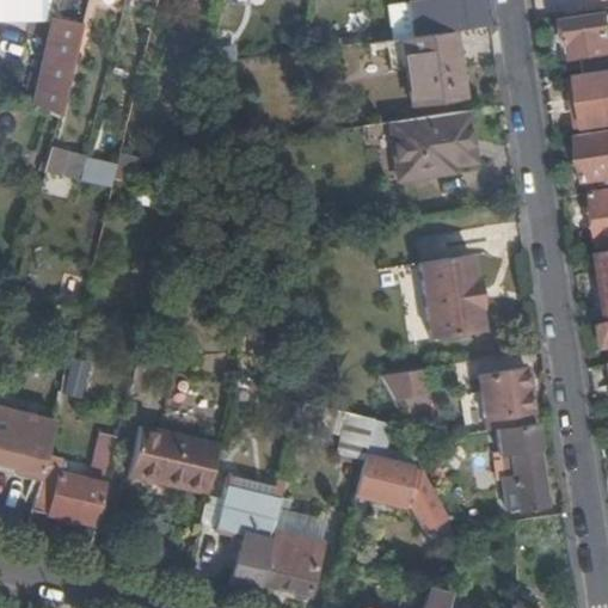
[(53,0),(44,32),(50,35),(56,17),(86,23),(90,0),(53,0)]
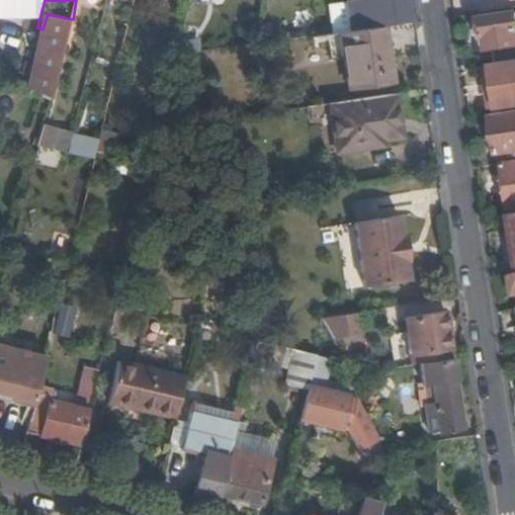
[(385,24),(417,19),(414,0),(359,0),(347,2),(351,29),(385,24)]
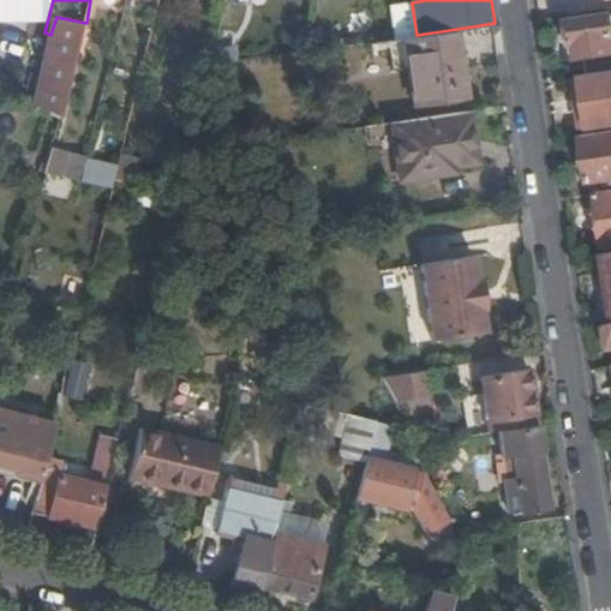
[(63,119),(87,23),(57,17),(51,35),(35,106),(63,119)]
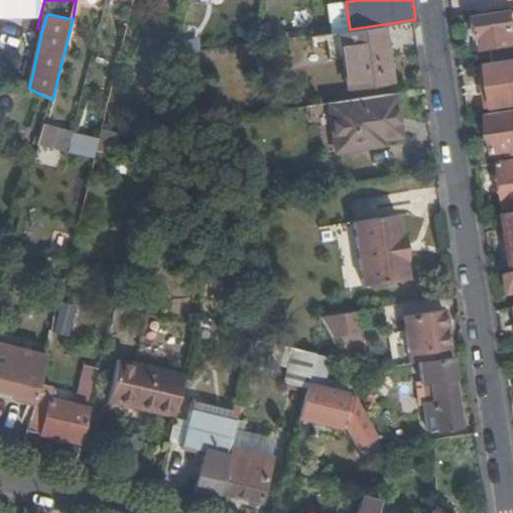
[(495,49),(496,61),(512,58),(512,14),(483,19),(485,36),(488,35),(490,50),(495,49)]
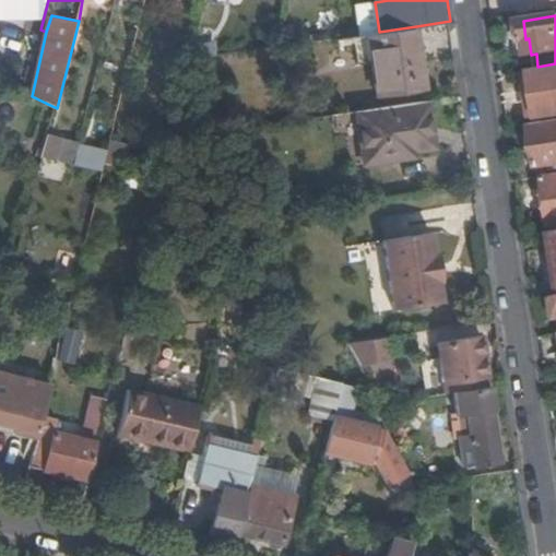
[(425,87),(416,26),(379,32),(368,34),(378,95),(425,87)]
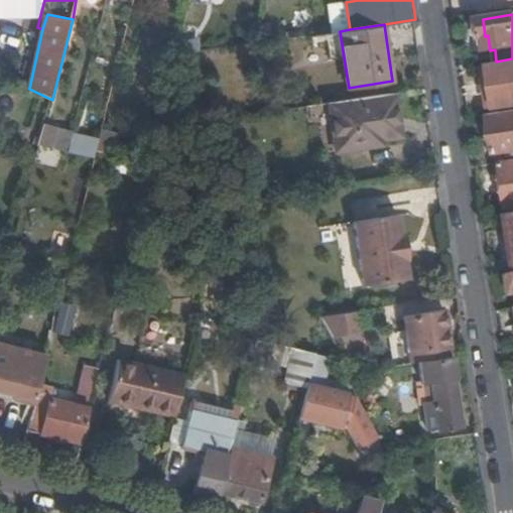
[(182,42),(180,55),(203,51),(203,39),(182,42)]
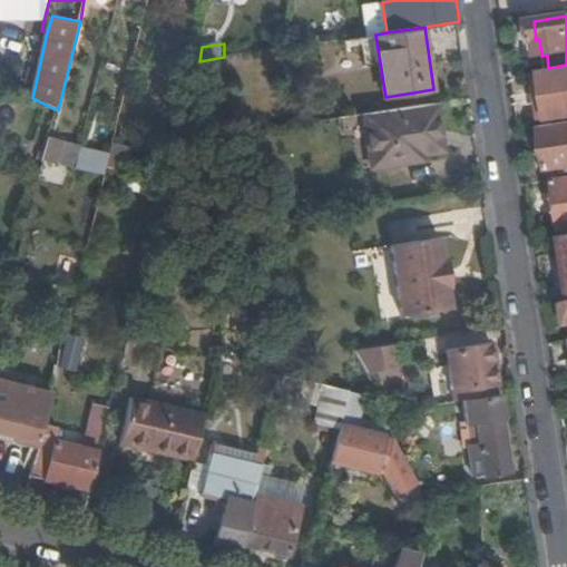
[(0,48),(0,81),(25,95),(33,65),(0,48)]
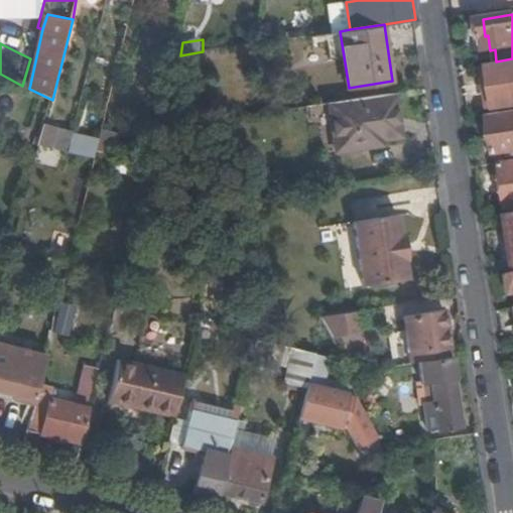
[(500,109),(512,107),(512,62),(493,66),(500,109)]
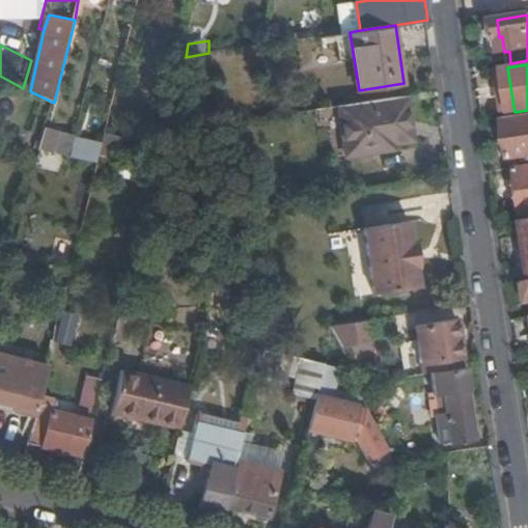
[(413,140),(406,96),(340,107),(341,119),(348,158),(378,154),(378,146),(413,140)]
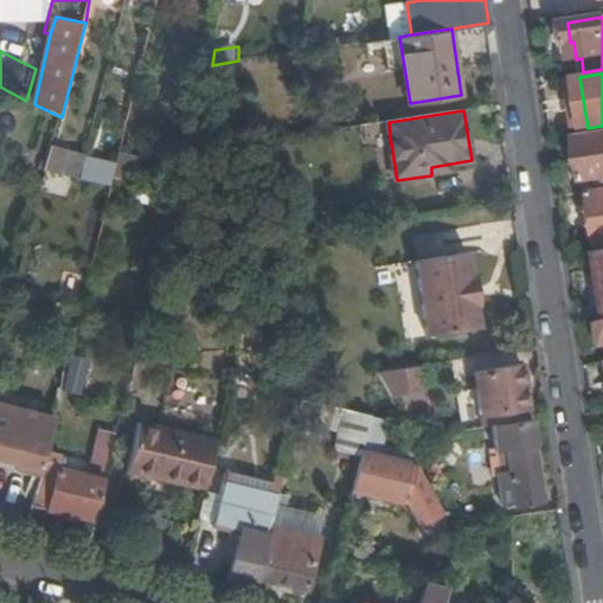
[(390,136),(389,122),(370,124),(372,140),(390,136)]
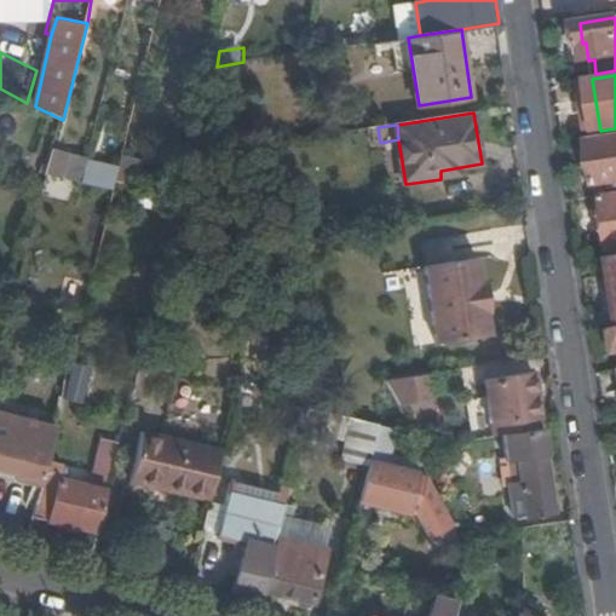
[(599,179),(615,177),(615,136),(593,139),(599,179)]
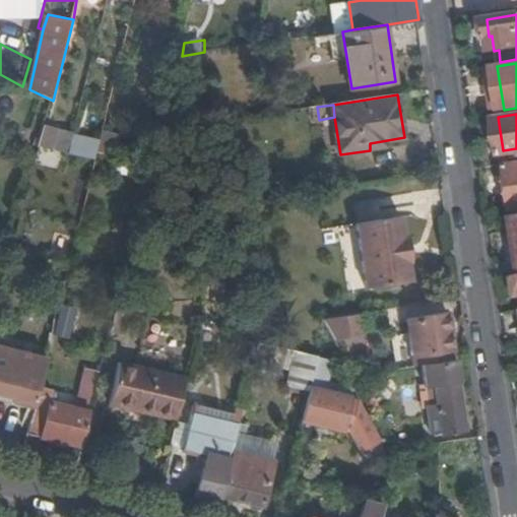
[(76,132),(47,125),(41,147),(71,153),(76,134),(76,132)]
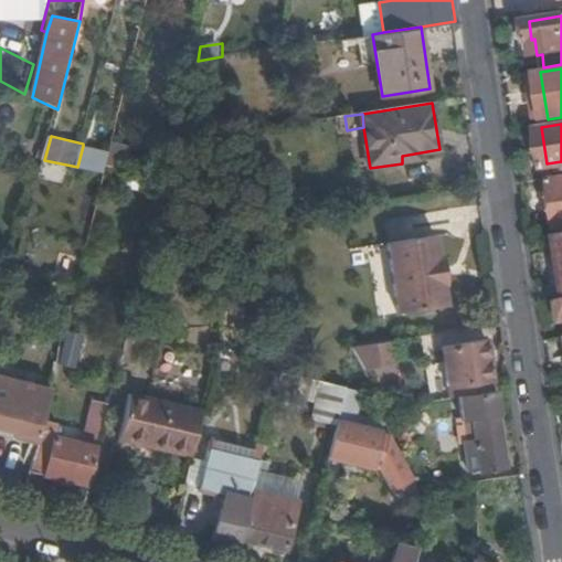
[(109,151),(83,146),(77,167),(103,173),(107,162),(109,151)]
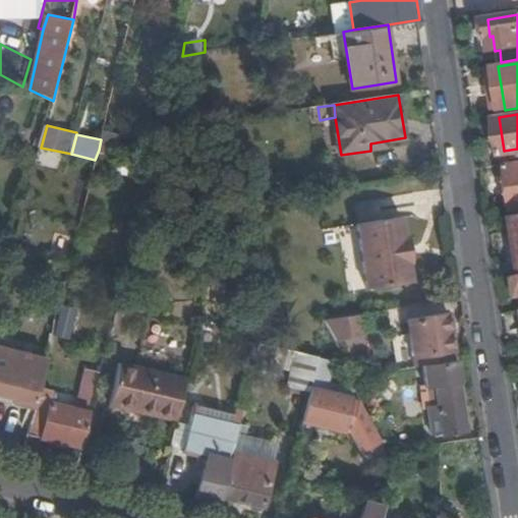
[(286,170),(273,172),(275,183),(288,181),(286,170)]
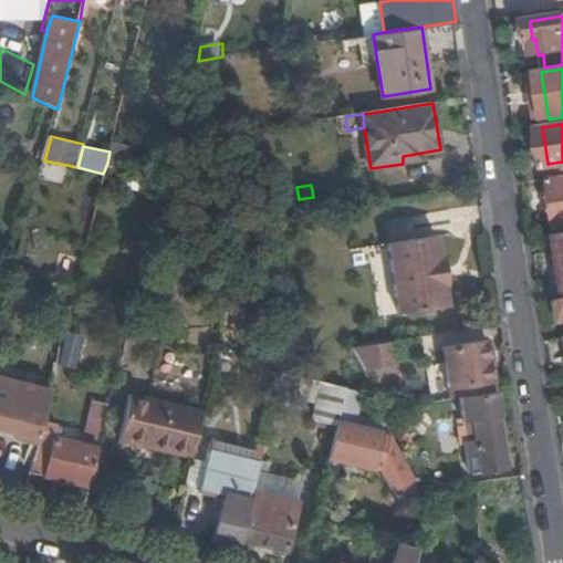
[(442,257),(440,236),(391,242),(402,315),(450,309),(447,287),(450,285),(446,257),(442,257)]
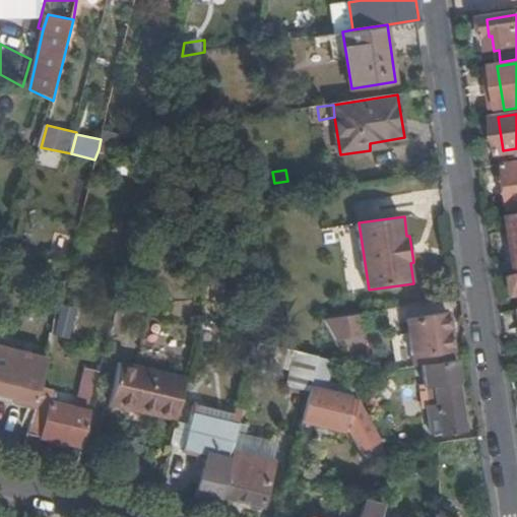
[(39,338),(46,306),(34,303),(27,325),(38,328),(36,338),(39,338)]
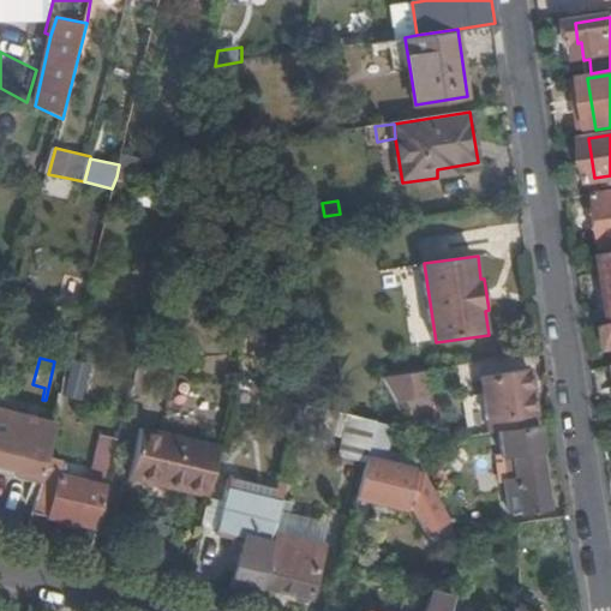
[(148,388),(153,366),(136,363),(131,383),(148,388)]
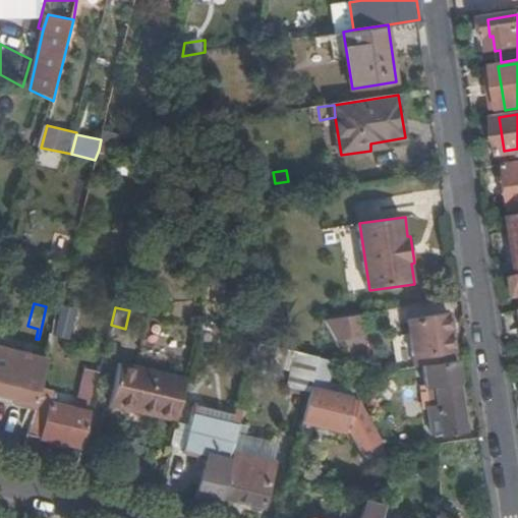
[(365,334),(361,315),(327,321),(338,339),(365,334)]
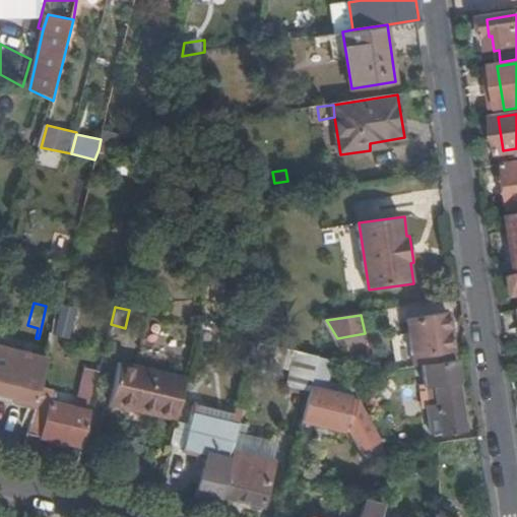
[(449,315),(406,322),(411,358),(455,350),(449,315)]
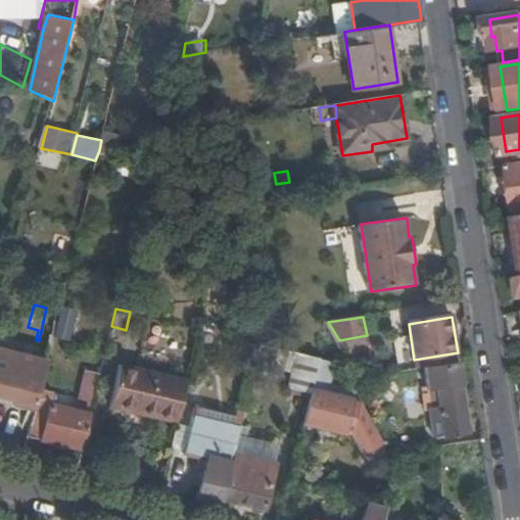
[(67,321),(57,319),(53,332),(64,335),(67,321)]
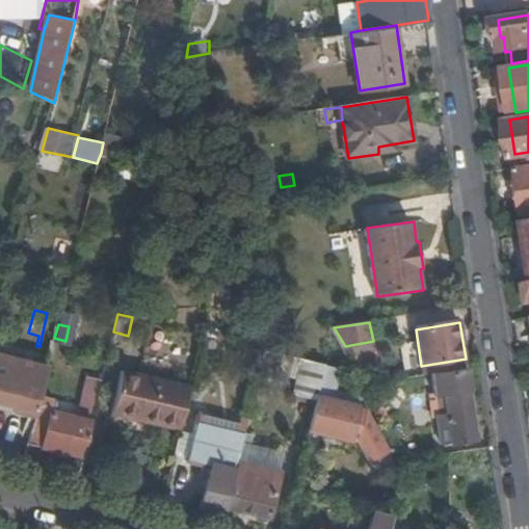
[(206,326),(204,335),(216,338),(218,329),(206,326)]
